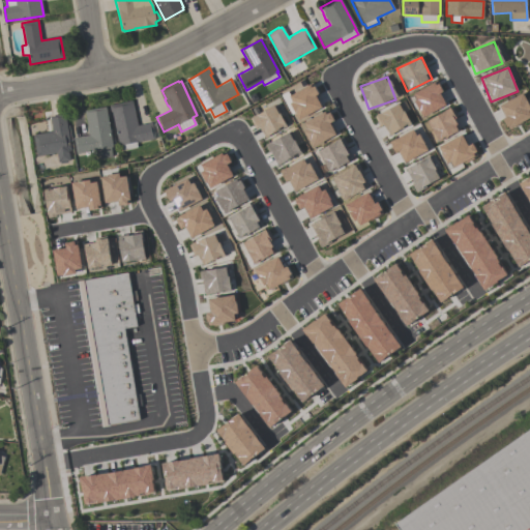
[(446,105),(435,82),(409,95),(421,117),(446,105)]
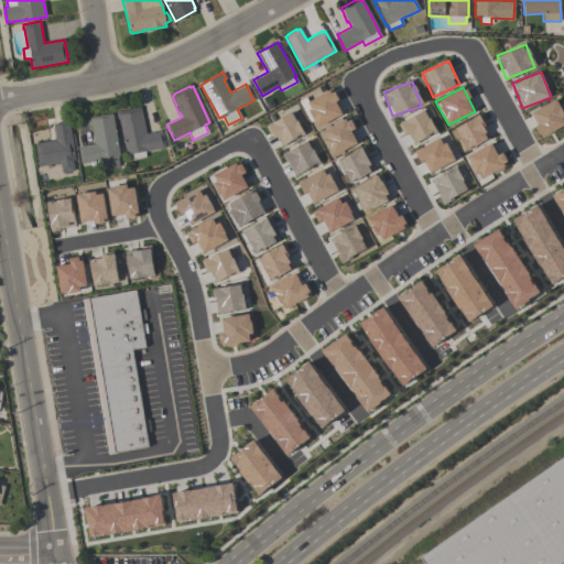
[(313,128),(343,115),(332,89),(302,102),(313,128)]
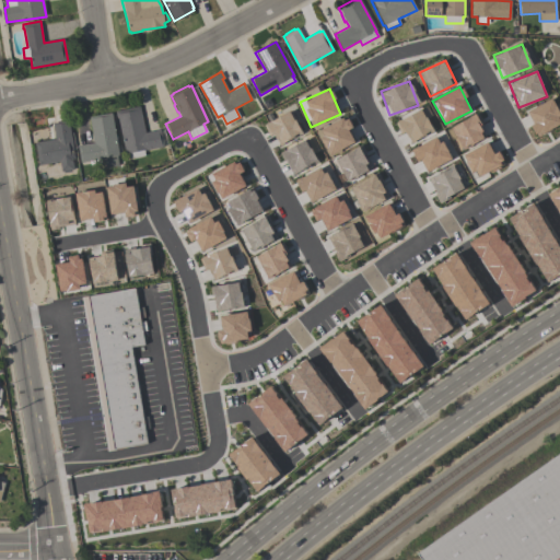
[(525,112),(536,136),(559,125),(559,117),(551,100),(525,112)]
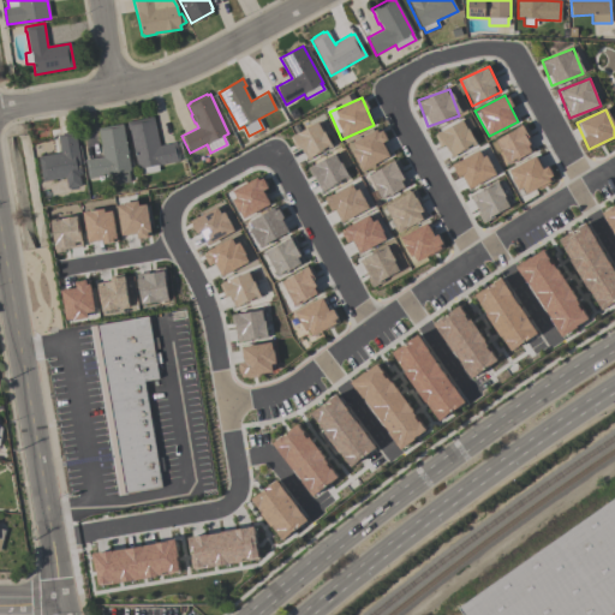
[(160,147),(175,143),(179,160),(157,165),(159,171),(142,174),(141,168),(138,169),(129,130),(127,130),(126,123),(153,117),(160,147)]
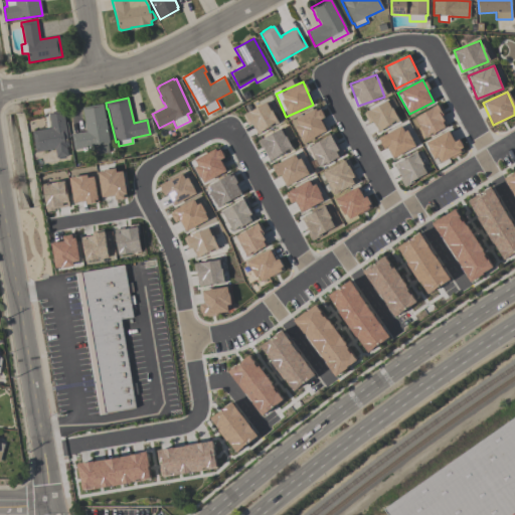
[(398,121),(387,100),(366,111),(376,132),(398,121)]
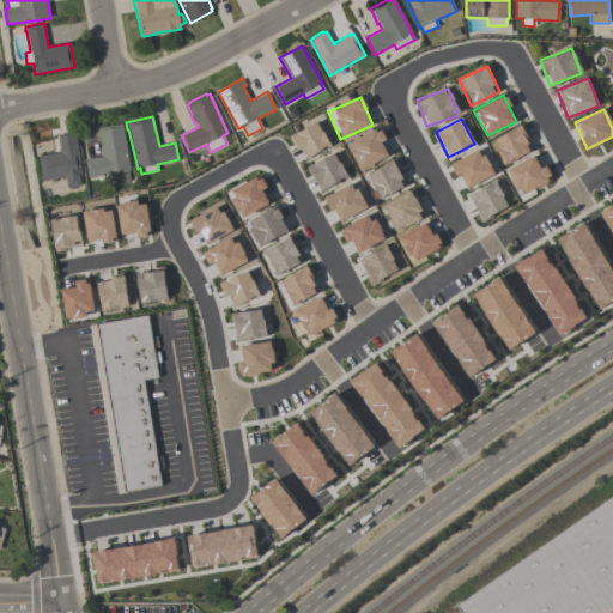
[(301,158),(329,149),(320,122),(292,133),(301,158)]
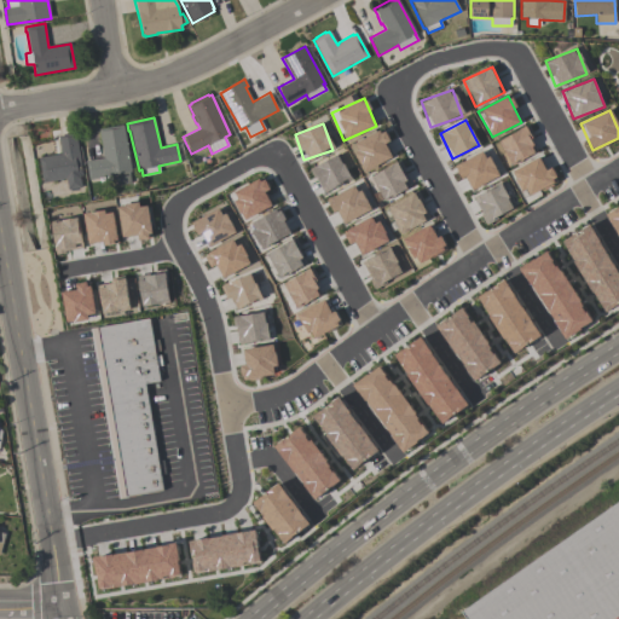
[(131,172),(128,172),(131,184),(113,186),(111,177),(88,180),(86,161),(103,158),(98,128),(123,125),(131,172)]
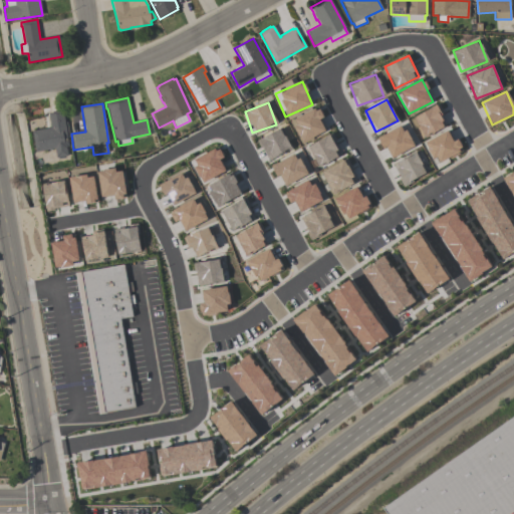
[(412,125),(418,123),(423,137),(446,126),(437,105),(409,117),(412,125)]
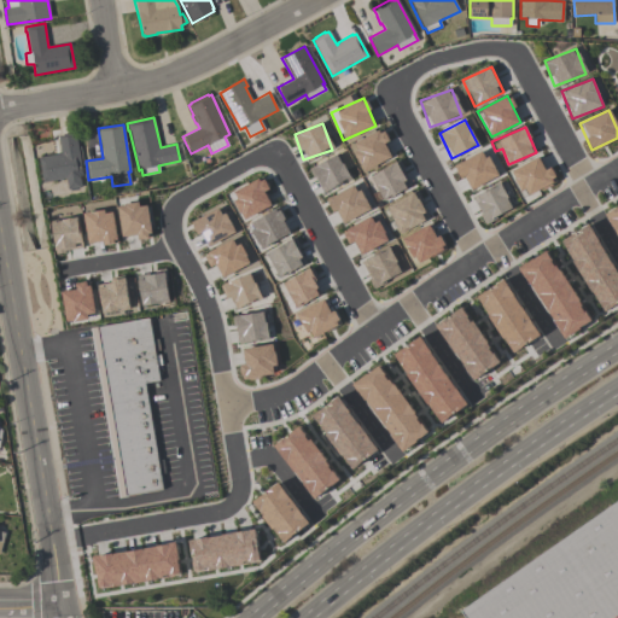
[(363,172),(391,157),(384,144),(389,141),(382,128),(350,145),(363,172)]
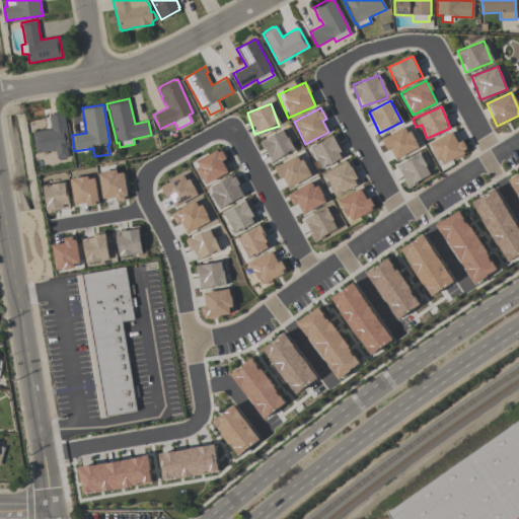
[(70,148),(67,149),(68,157),(57,159),(55,150),(35,153),(32,132),(51,129),(49,114),(63,112),(70,148)]
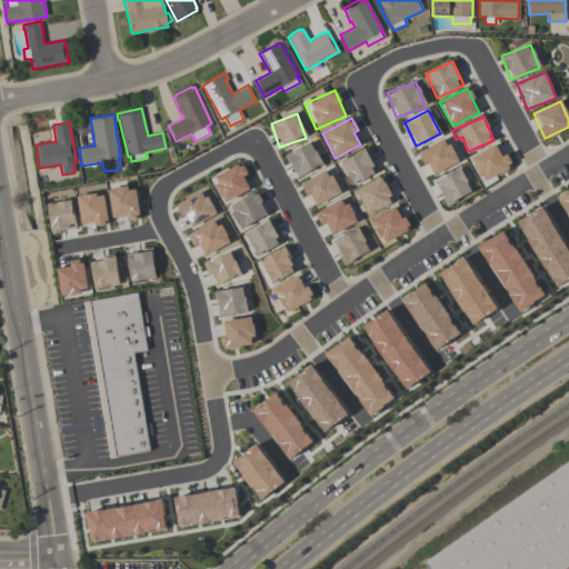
[(457,163),(447,138),(419,150),(430,175),(457,163)]
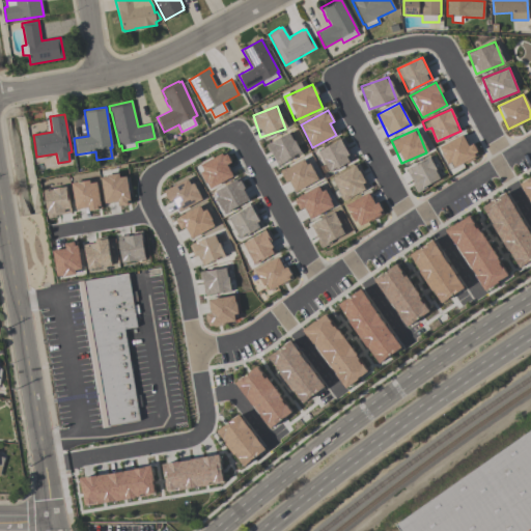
[(277,165),(300,155),(289,133),(267,143),(277,165)]
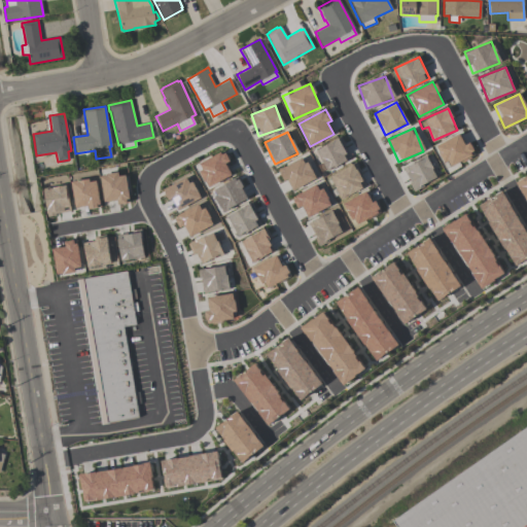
[(446,168),(475,155),(468,142),(463,145),(459,135),(435,144),(446,168)]
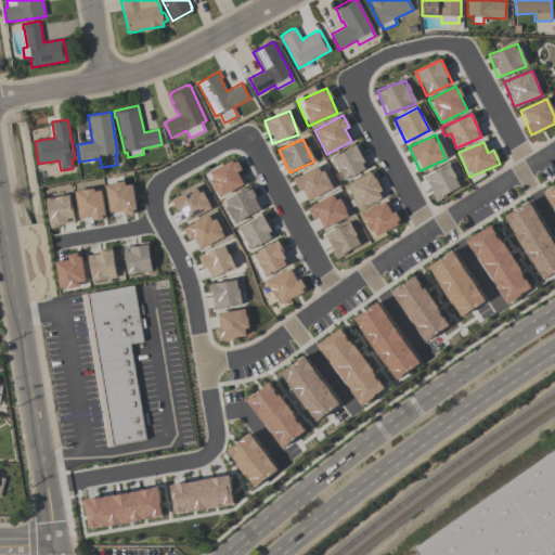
[(369,169),(359,145),(332,156),(341,180),(369,169)]
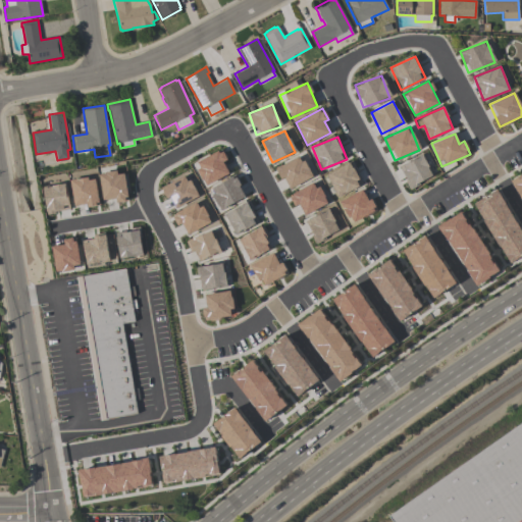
[(222,160),(225,159),(221,150),(194,162),(205,185),(228,173),(222,160)]
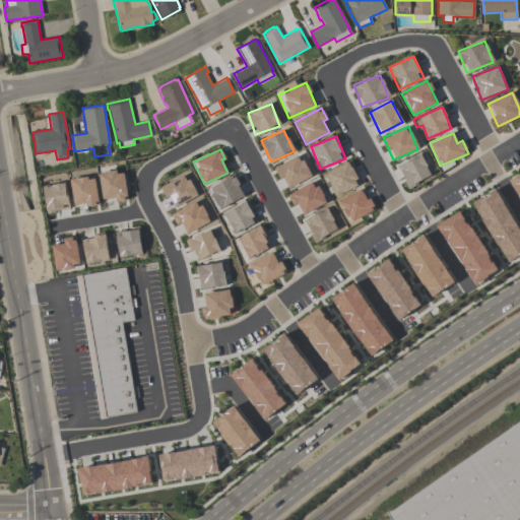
[(432,175),(420,154),(396,167),(407,188),(432,175)]
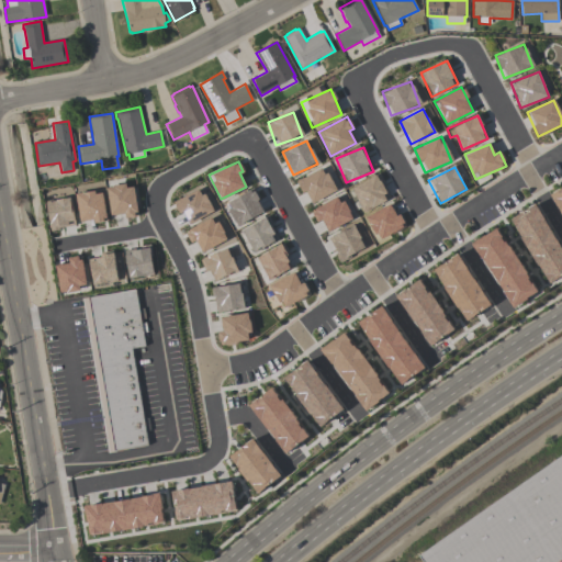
[(310,202),(334,193),(325,168),(295,179),(301,193),(306,192),(310,202)]
